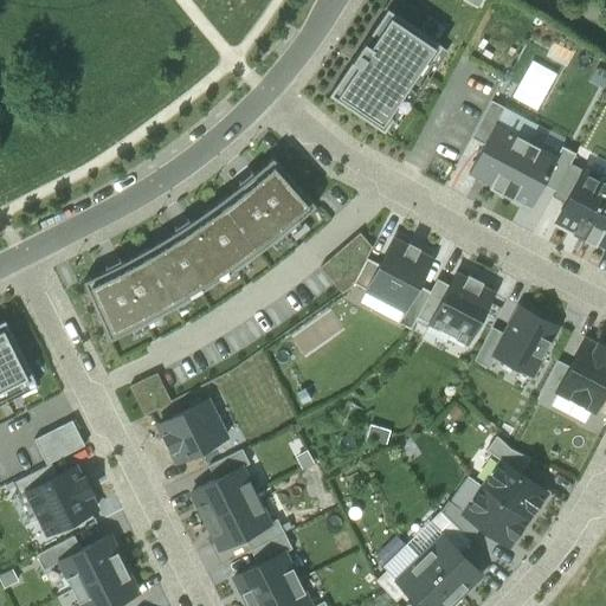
[(329,94),(384,131),(443,45),(387,7),(329,94)]
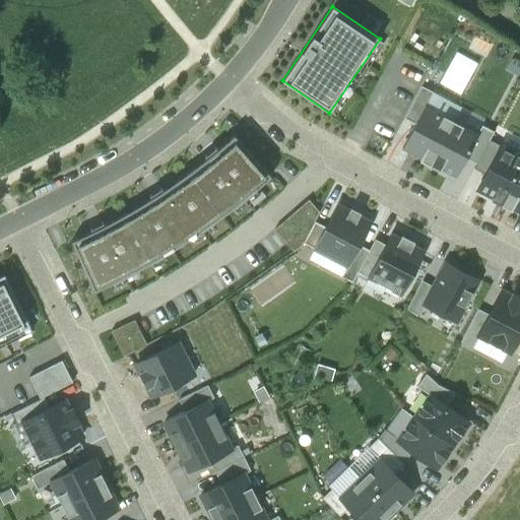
[(404,118),(415,124),(425,106),(426,107),(434,92),(421,86),(404,118)]
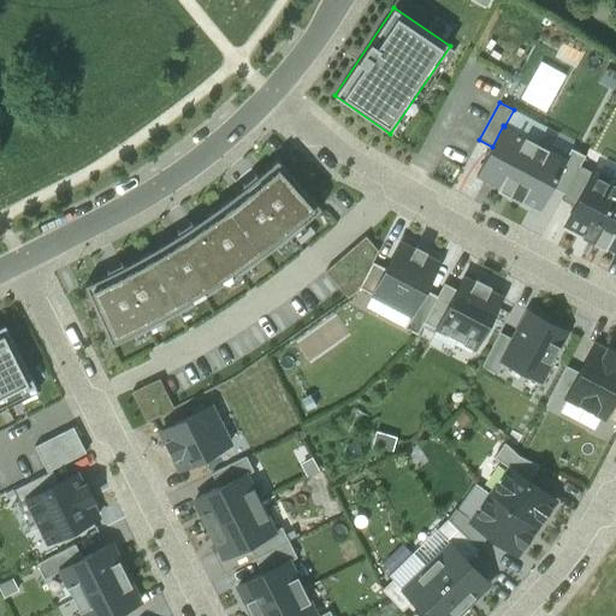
[(504,126),(538,143),(546,126),(514,110),(504,126)]
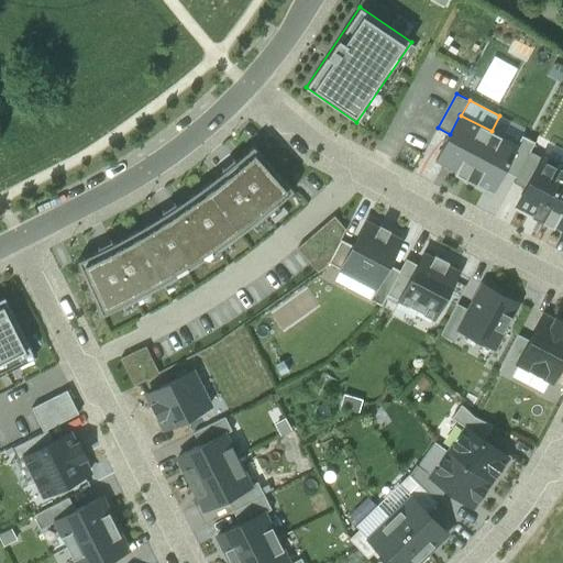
[(461,116),(460,114),(450,134),(435,162),(455,172),(454,174),(465,179),(492,131),(461,116)]
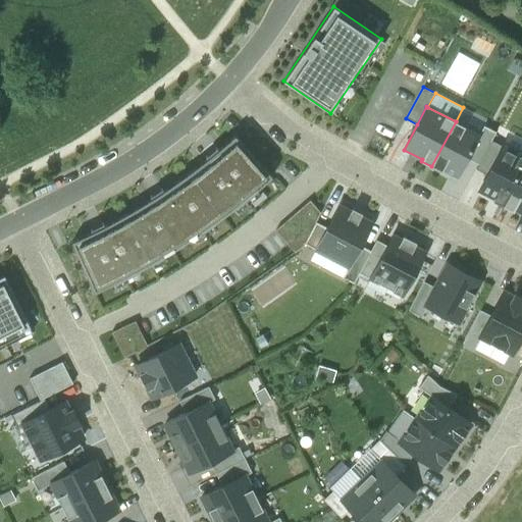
[(487,120),(463,107),(456,121),(479,135),(484,125),(487,120)]
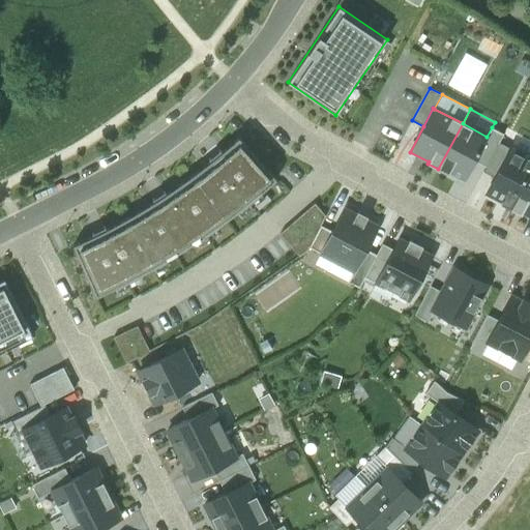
[(487,137),(463,123),(438,169),(448,174),(449,173),(465,181),(475,162),(488,137),(487,137)]
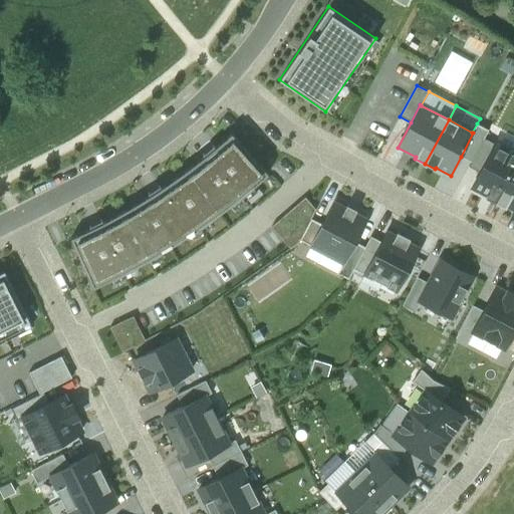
[(477,123),(472,133),(473,133),(461,157),(471,163),(484,139),(488,131),(477,123)]
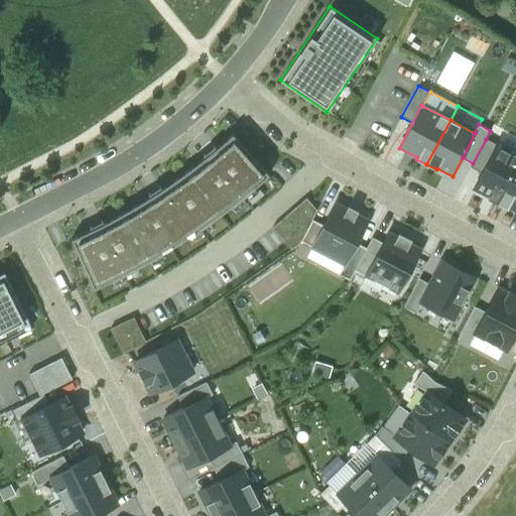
[(515,136),(504,130),(497,144),(515,154),(515,136)]
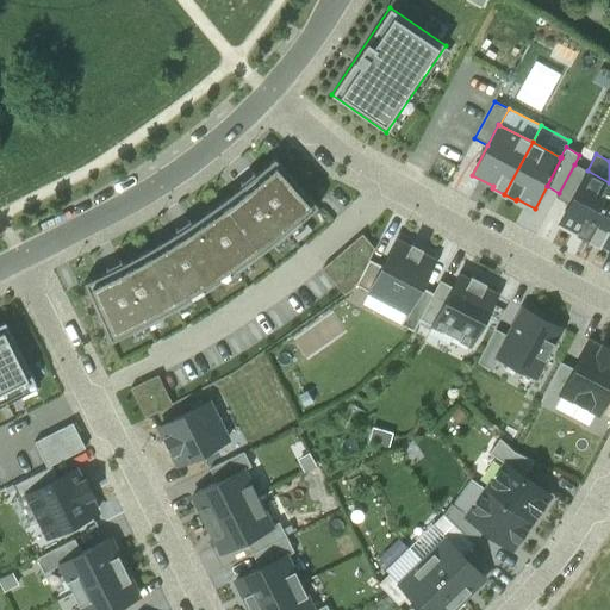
[(107,272),(83,282),(111,342),(145,325),(178,307),(219,282),(255,257),(290,230),(318,206),(274,159),(255,175),(254,173),(240,184),(242,186),(217,204),(191,223),(188,221),(175,230),(178,232),(142,253),(122,265),(120,261),(106,268),(107,272)]
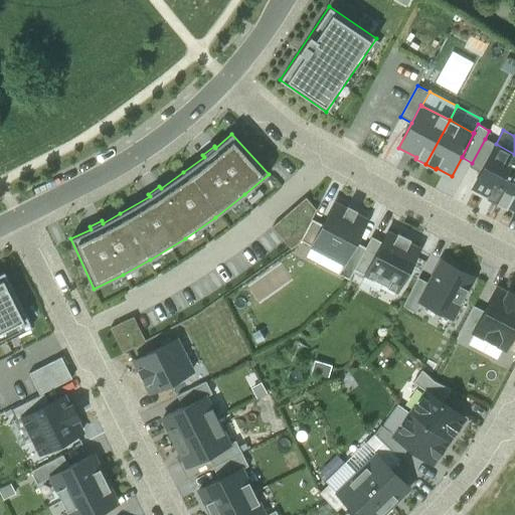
[(470,167),(481,173),(496,144),(485,139),(470,167)]
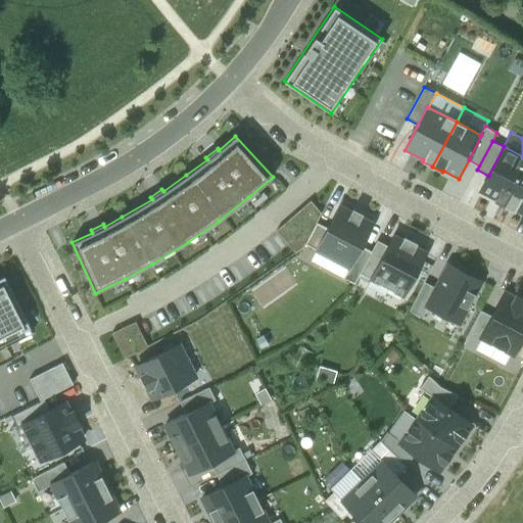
[(488,176),(480,190),(495,198),(493,201),(504,206),(522,170),(522,156),(504,146),(488,176)]
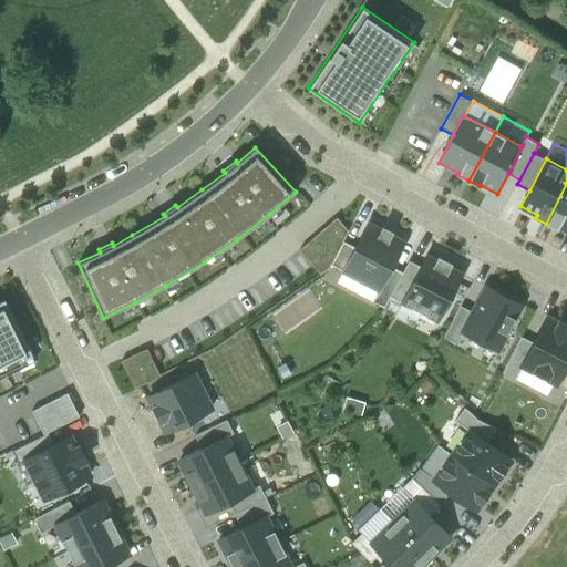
[(566,184),(546,224),(557,230),(559,226),(566,230),(566,184)]
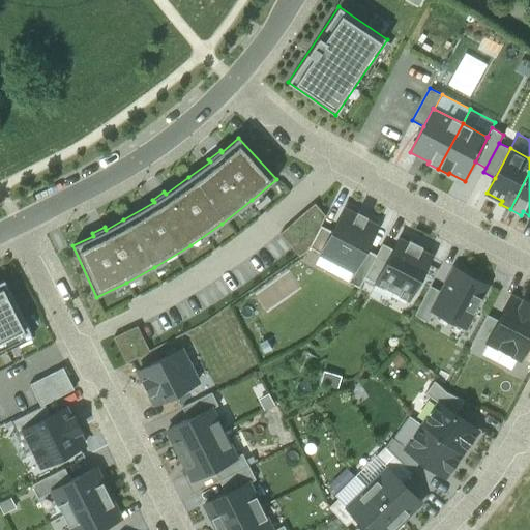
[(280,233),(299,257),(307,252),(326,216),(315,203),(280,233)]
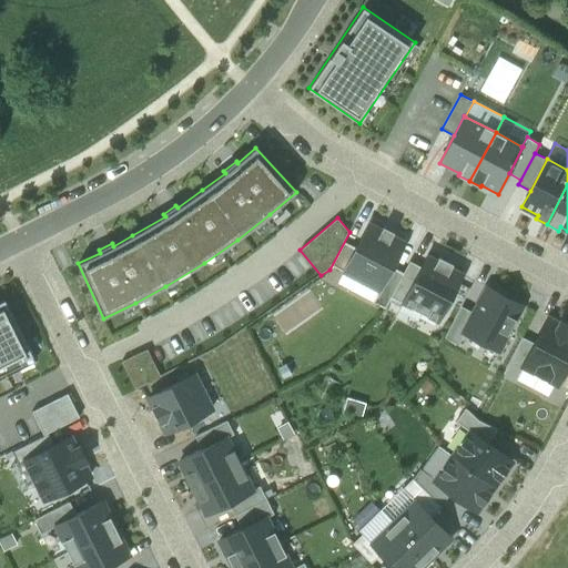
[(344,272),(379,291),(392,267),(404,243),(392,236),(394,232),(383,226),(381,231),(368,224),(356,249),(344,272)]
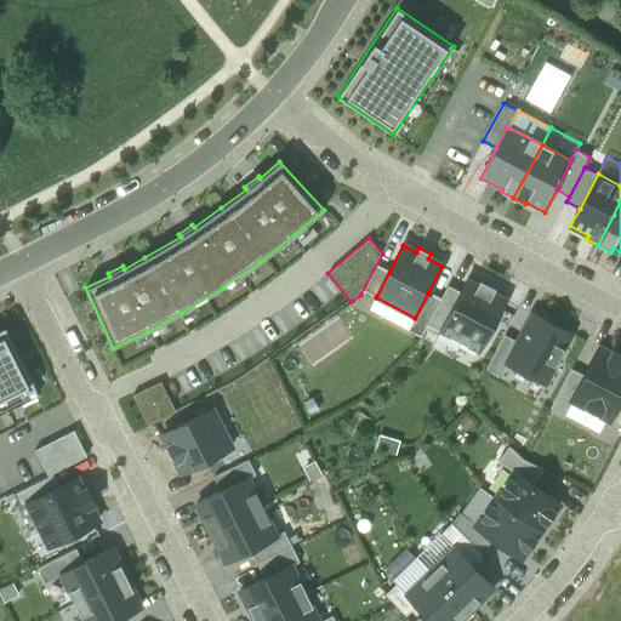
[(376,297),(389,272),(376,265),(363,290),(376,297)]
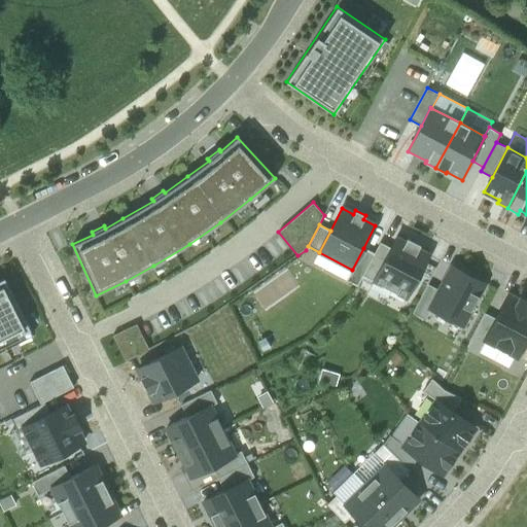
[(407,297),(429,254),(418,249),(420,245),(407,238),(406,242),(396,237),(391,248),(374,281),(391,290),(407,297)]
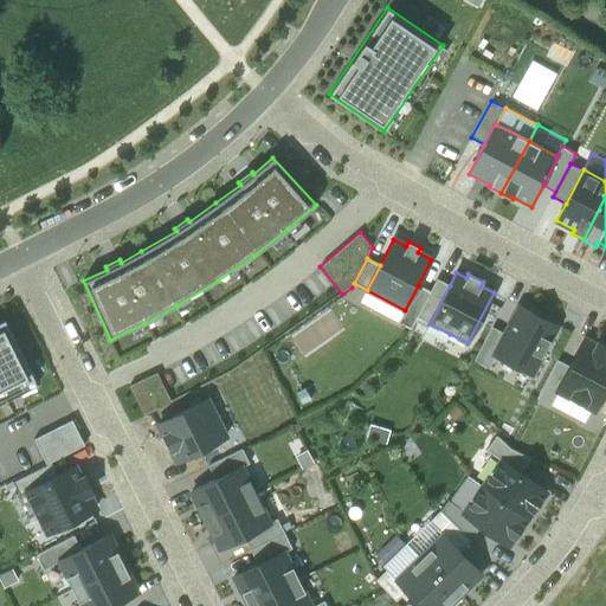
[(417,316),(430,323),(450,285),(437,279),(430,291),(417,316)]
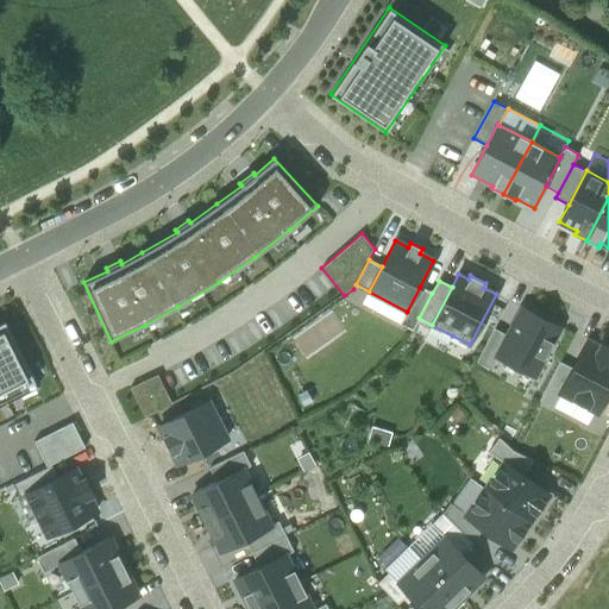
[(432,293),(420,287),(407,312),(401,324),(413,330),(419,318),(432,293)]
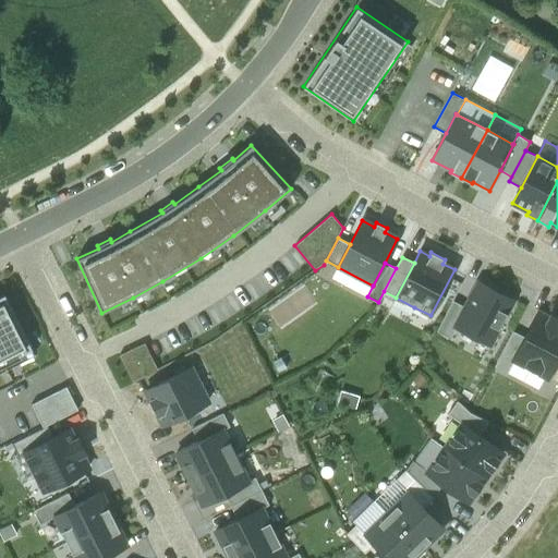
[(373,286),(338,267),(331,278),(367,296),(373,286)]
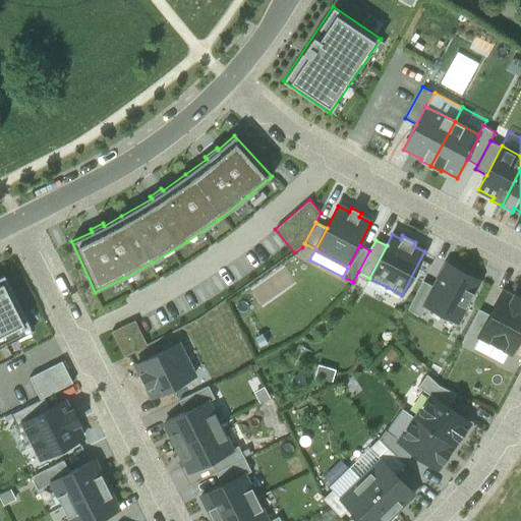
[(478,280),(448,264),(435,287),(425,305),(426,305),(456,322),(478,280)]
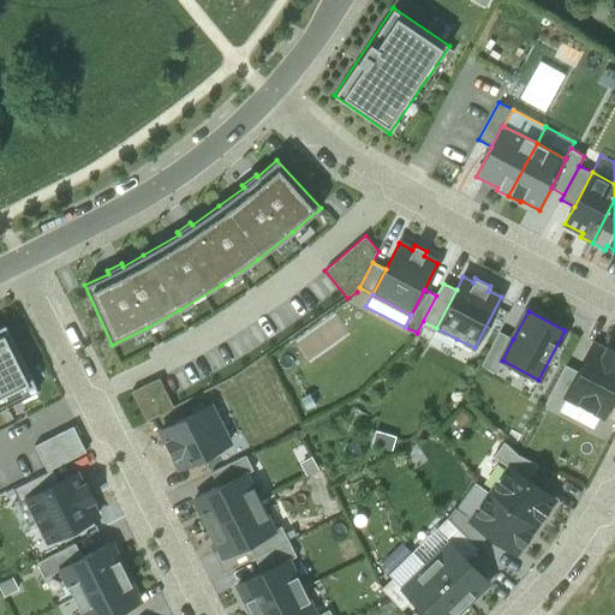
[(5,324),(0,326),(0,401),(35,384),(5,324)]
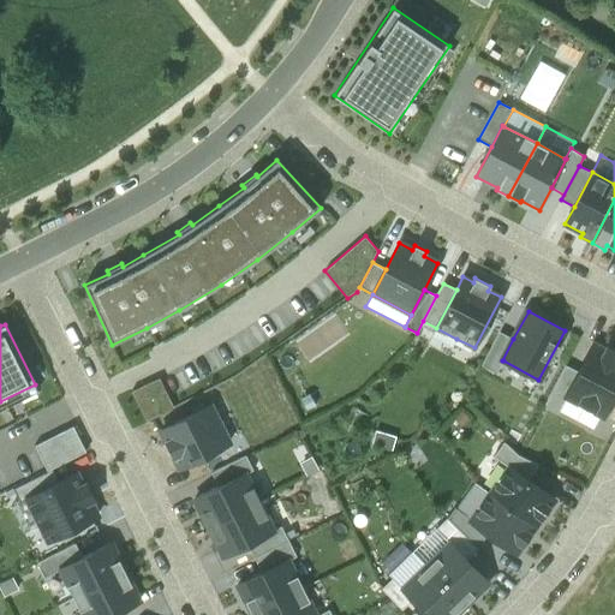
[(448,356),(457,339),(436,328),(427,345),(448,356)]
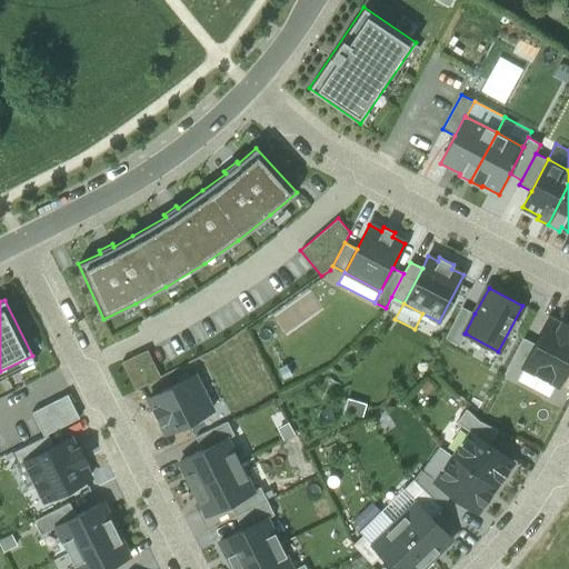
[(459,346),(466,333),(465,333),(475,313),(462,307),(445,338),(459,346)]
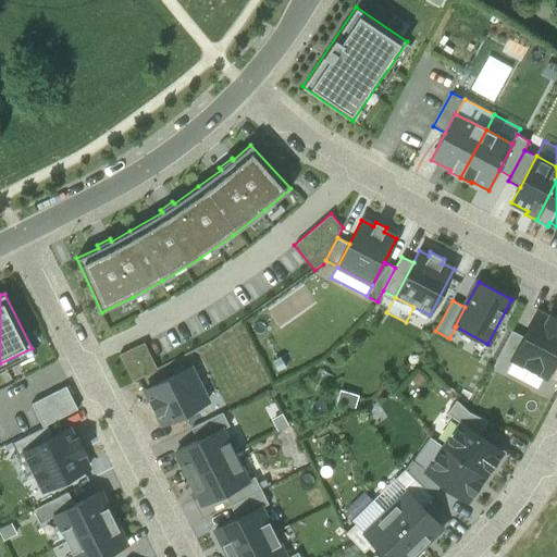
[(514,359),(547,376),(556,357),(556,323),(536,313),(524,337),(512,359),(514,359)]
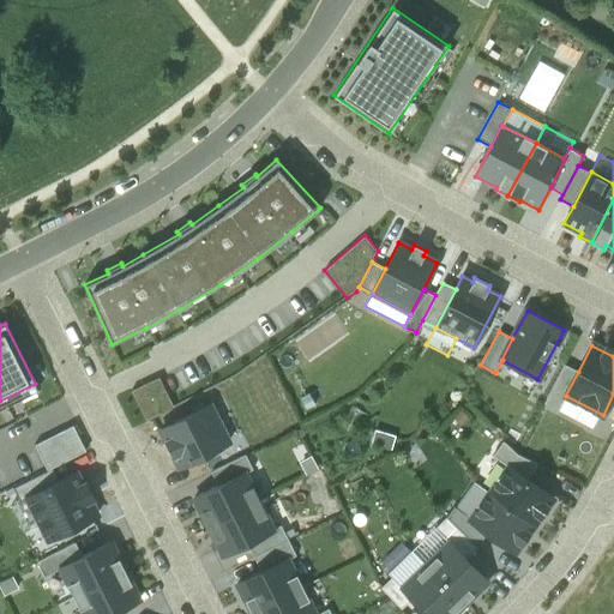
[(565,396),(578,372),(565,365),(545,403),(559,410),(566,396),(565,396)]
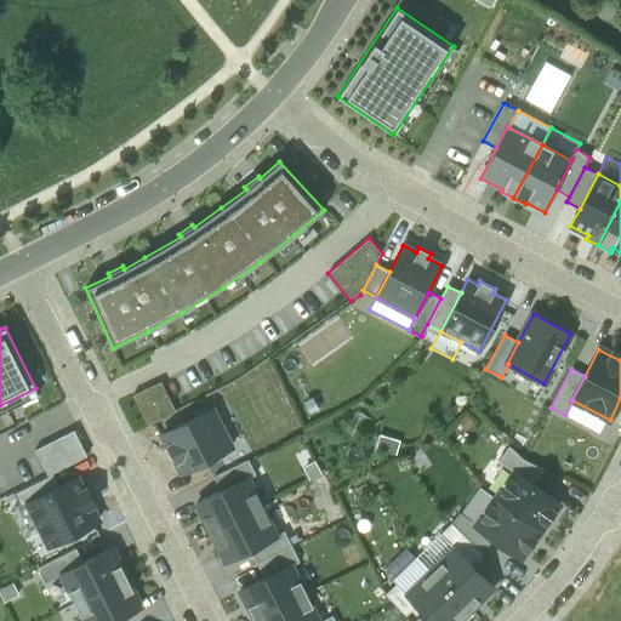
[(160,382),(132,396),(148,426),(176,411),(160,382)]
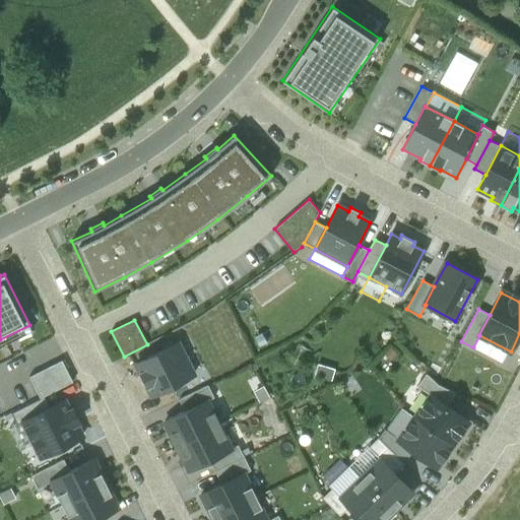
[(0,347),(34,331),(29,325),(0,339),(0,347)]
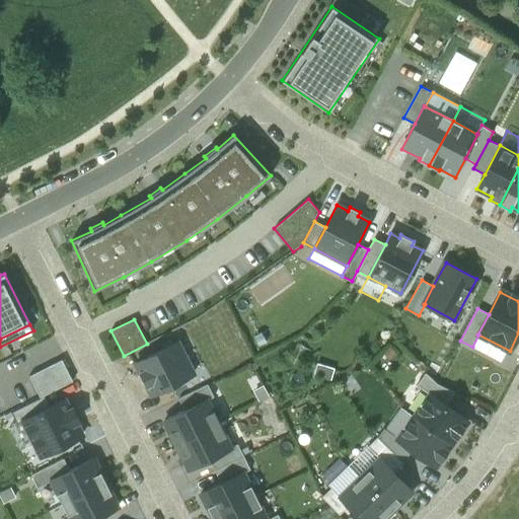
[(177,343),(136,364),(151,395),(194,374),(177,343)]
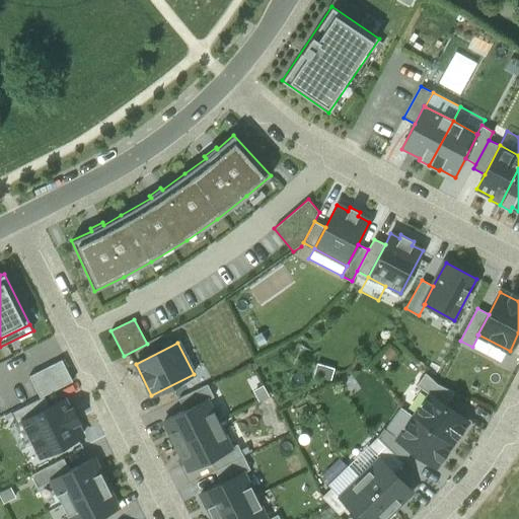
[(41,397),(73,381),(62,360),(29,376),(41,397)]
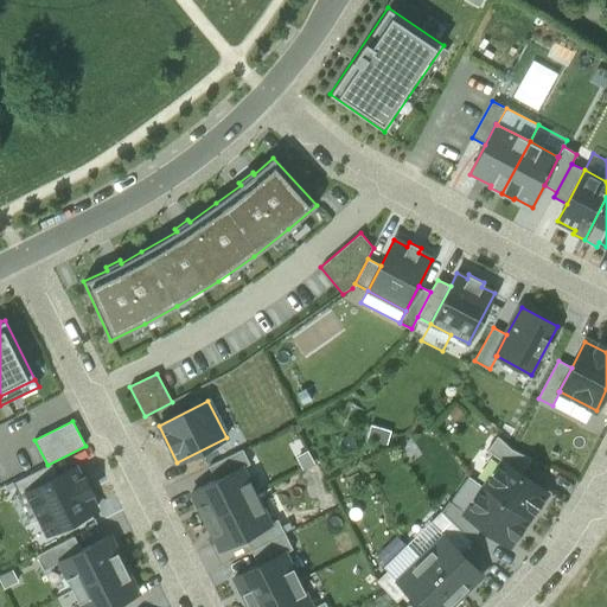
[(503,461),(522,473),(531,459),(511,448),(497,436),(487,451),(503,462),(503,461)]
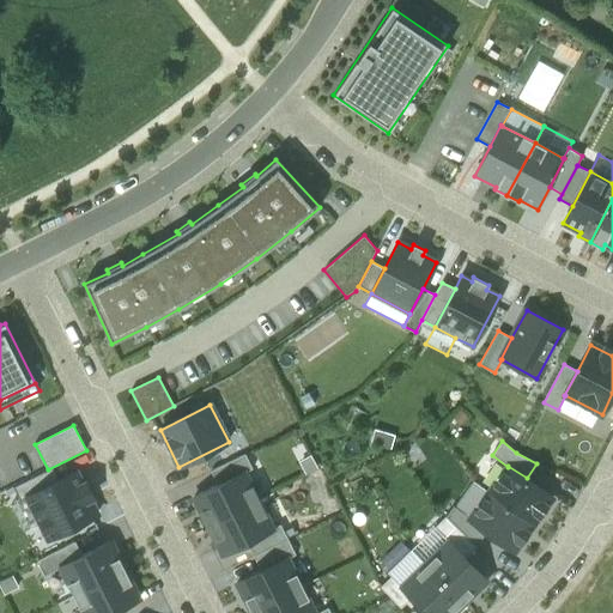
[(211,472),(218,485),(243,472),(244,473),(253,469),(246,454),(211,472)]
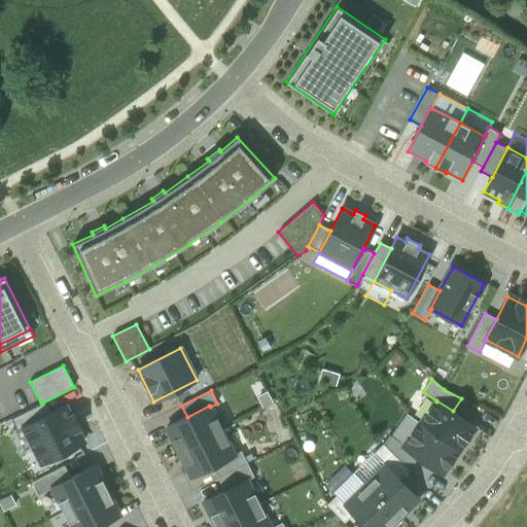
[(436,401),(420,424),(458,451),(476,427),(453,411),(436,400),(436,401)]
